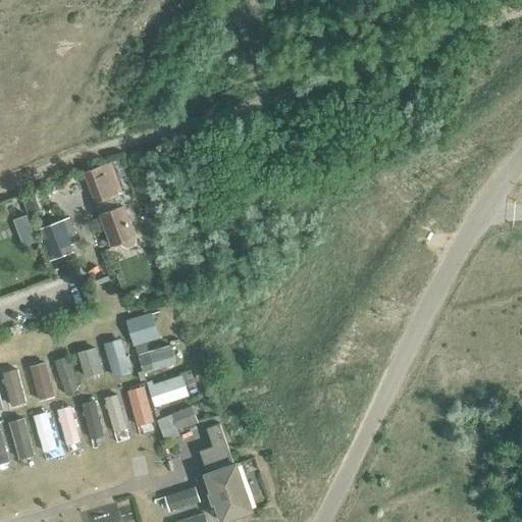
[(84,172),(110,247),(120,243),(122,246),(125,247),(128,248),(132,246),(134,244),(135,241),(135,238),(136,237),(123,205),(112,209),(108,198),(121,193),(110,162),(84,172)]
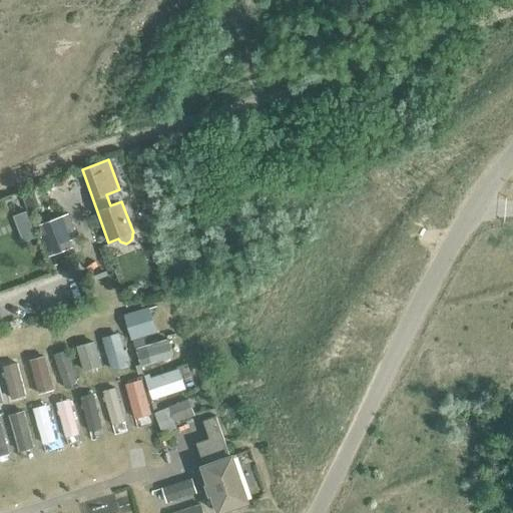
[(56,203),(39,209),(42,220),(60,214),(56,203)]
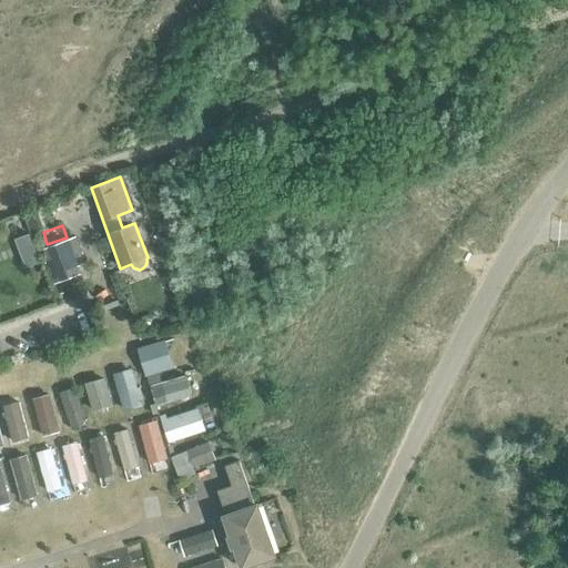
[(80,254),(74,237),(44,249),(58,282),(79,274),(72,257),(80,254)]
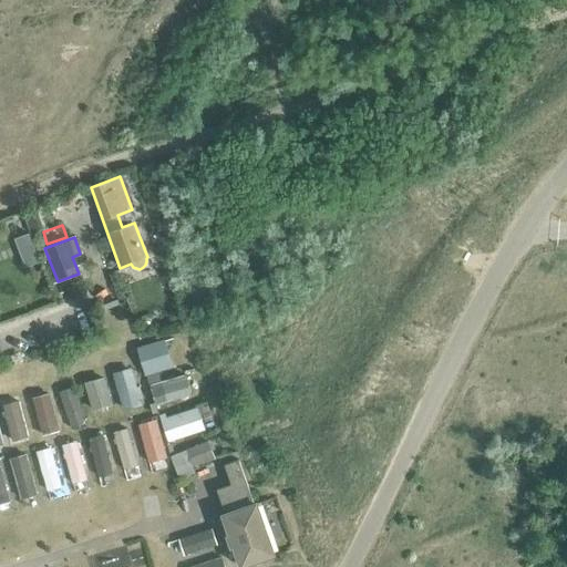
[(23,251),(29,266),(39,261),(33,247),(23,251)]
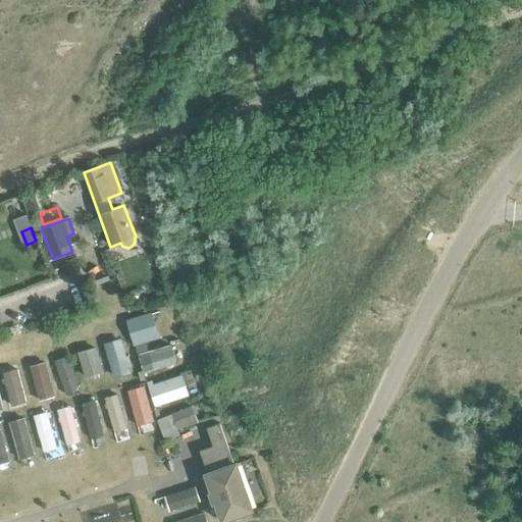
[(137,293),(134,291),(131,292),(128,295),(129,298),(133,300),(136,299),(138,296),(137,293)]
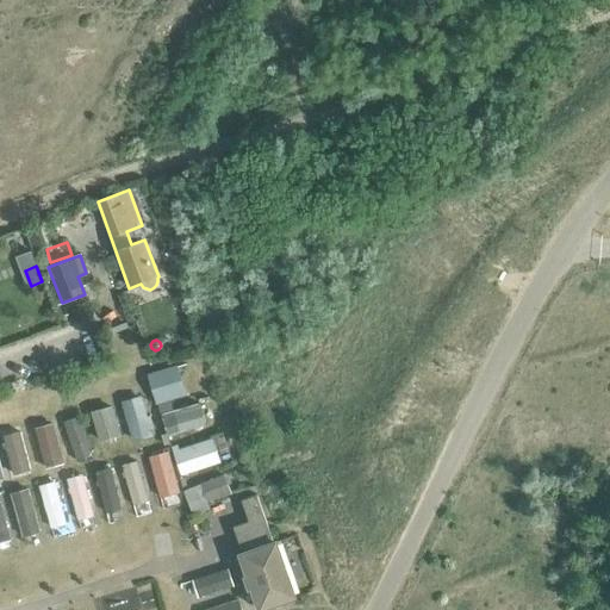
[(147,372),(155,402),(188,393),(179,362),(147,372)]
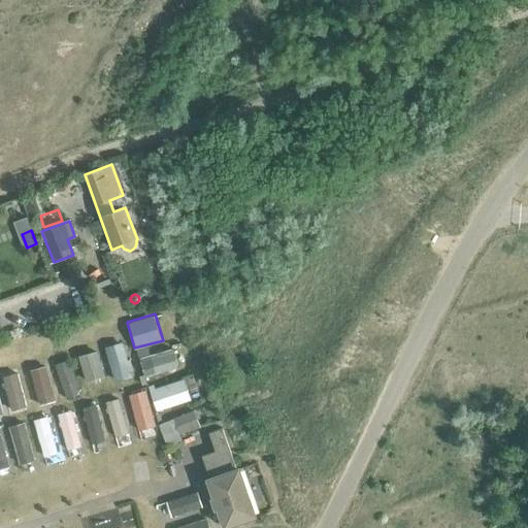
[(122,340),(104,347),(117,380),(133,374),(122,340)]
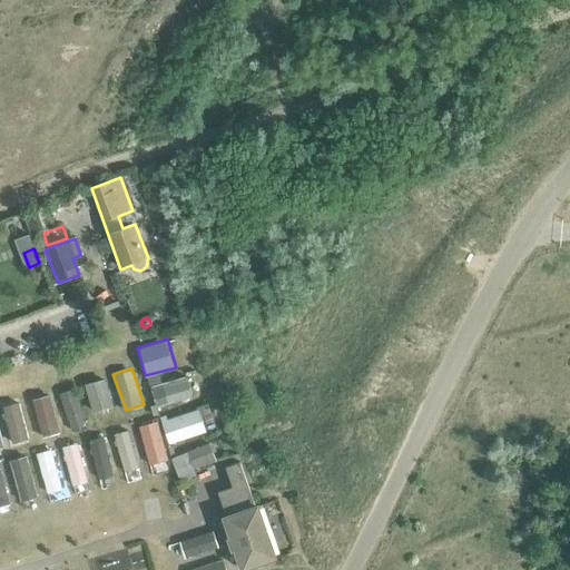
[(105,376),(85,382),(94,412),(114,405),(105,376)]
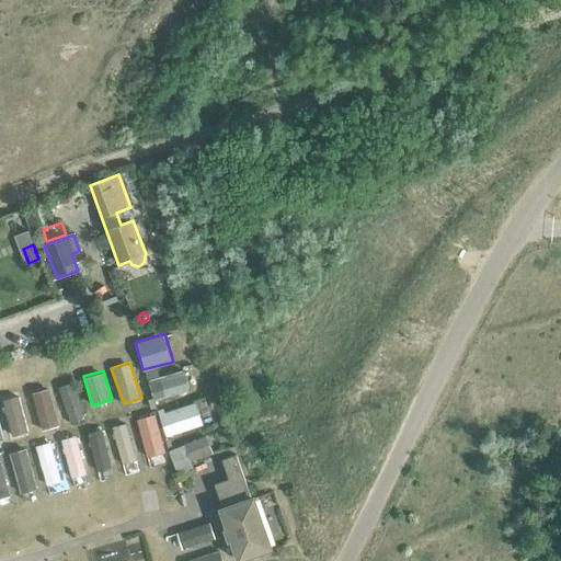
[(186,370),(149,376),(152,399),(190,392),(186,370)]
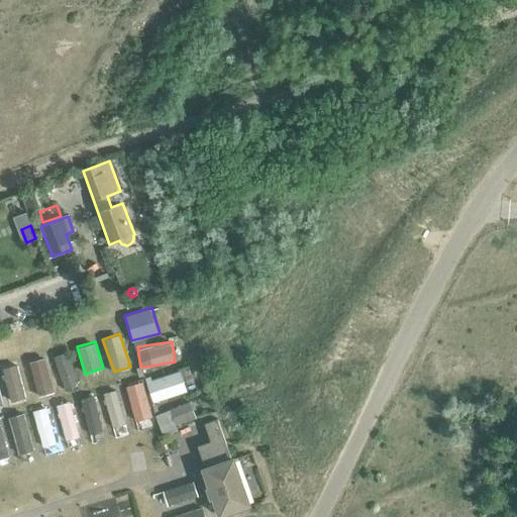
[(66,389),(80,384),(69,350),(54,355),(66,389)]
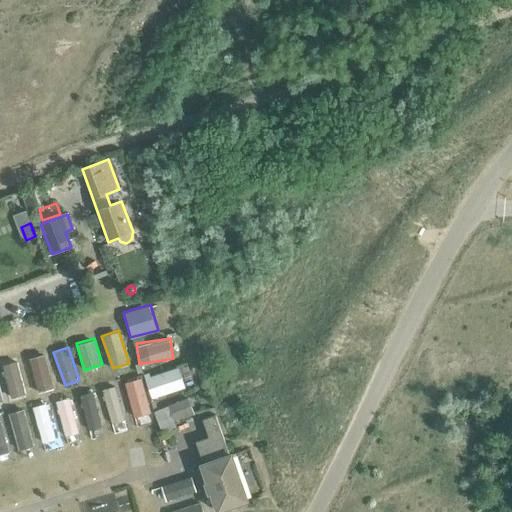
[(55,386),(45,353),(28,358),(39,391),(55,386)]
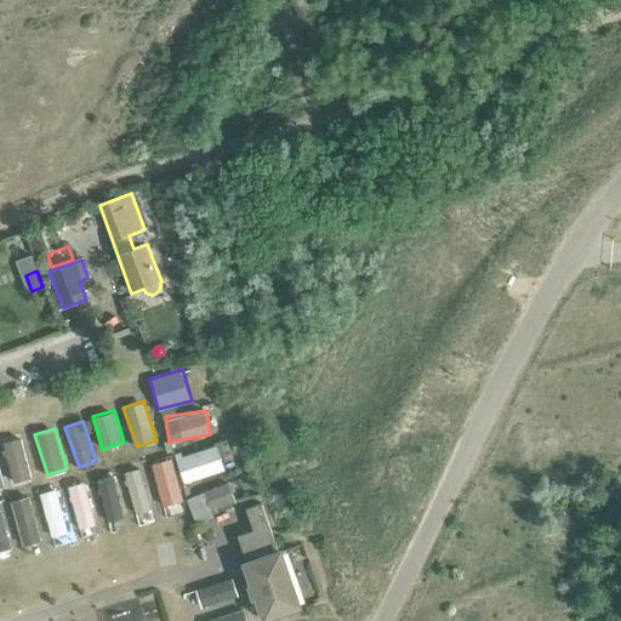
[(13,483),(30,478),(20,436),(3,440),(13,483)]
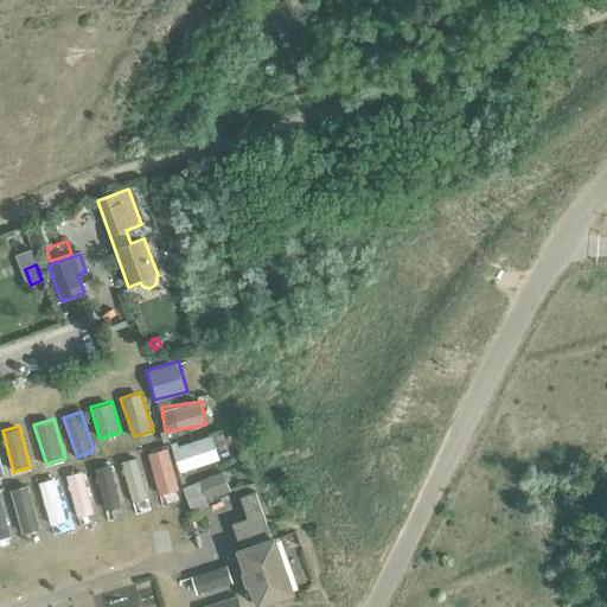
[(181,472),(222,458),(212,432),(172,446),(181,472)]
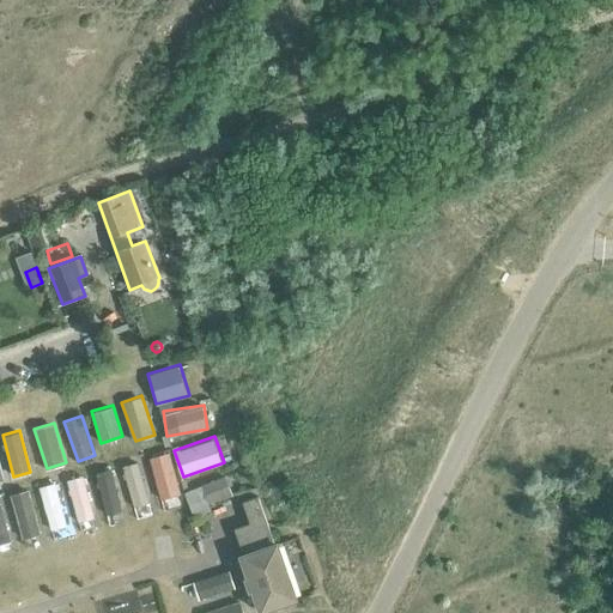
[(171,451),(150,456),(162,499),(182,495),(171,451)]
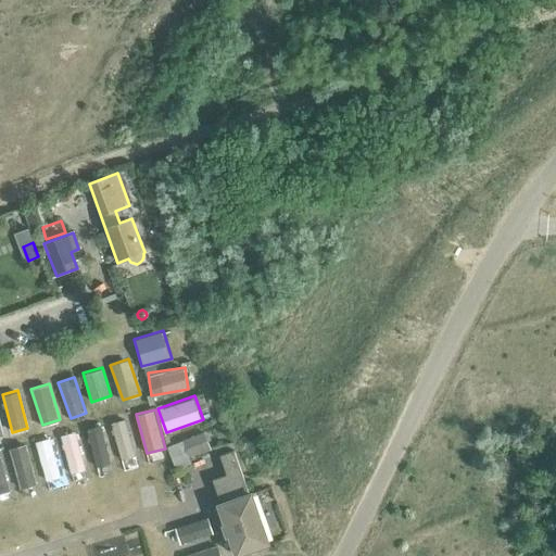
[(101,425),(86,429),(97,466),(112,462),(101,425)]
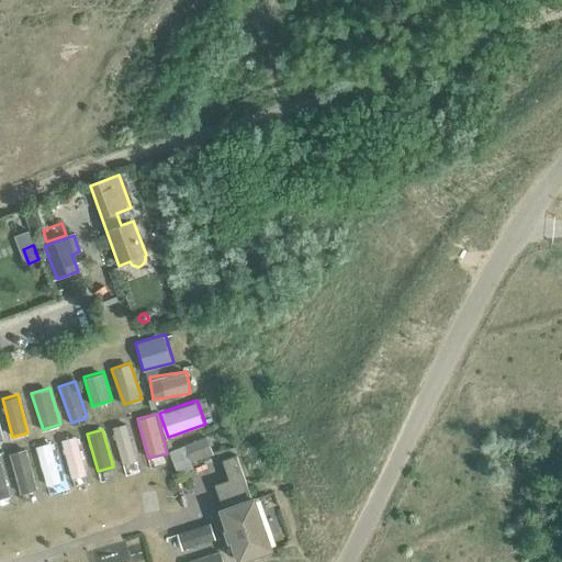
[(77,435),(63,439),(72,478),(88,473),(77,435)]
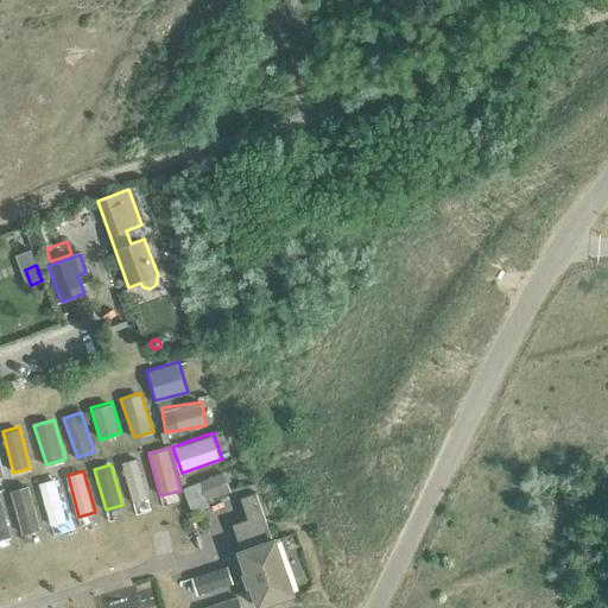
[(190,505),(232,494),(227,473),(184,483),(190,505)]
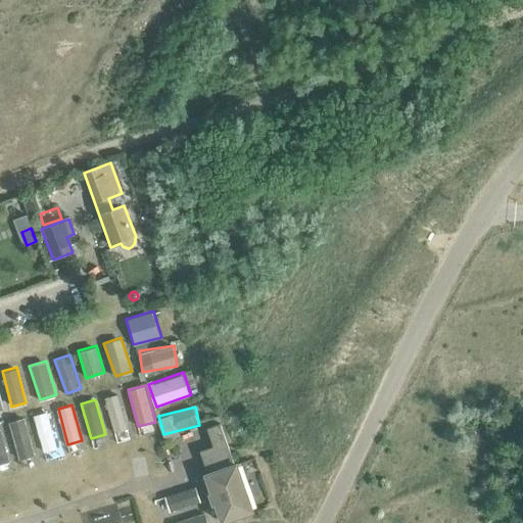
[(49,412),(35,415),(42,450),(56,447),(49,412)]
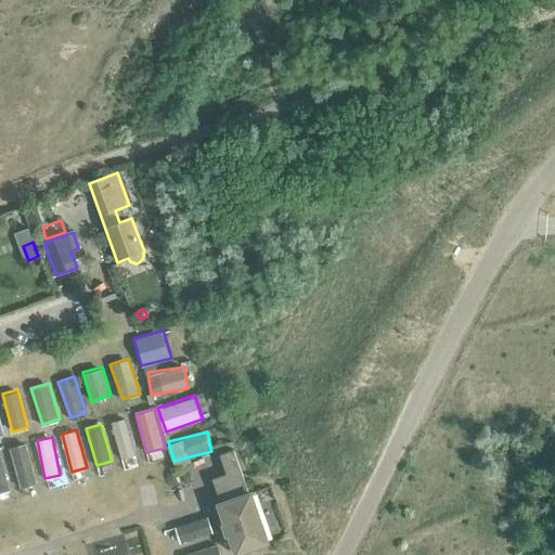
[(22,487),(38,482),(27,441),(10,446),(22,487)]
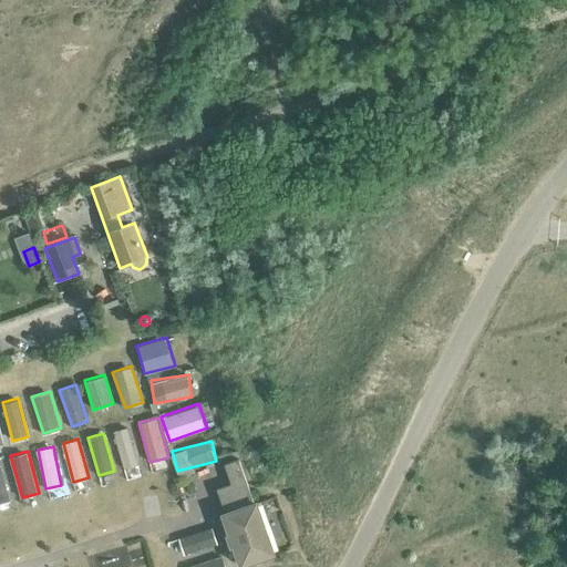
[(239,464),(223,470),(228,485),(245,480),(239,464)]
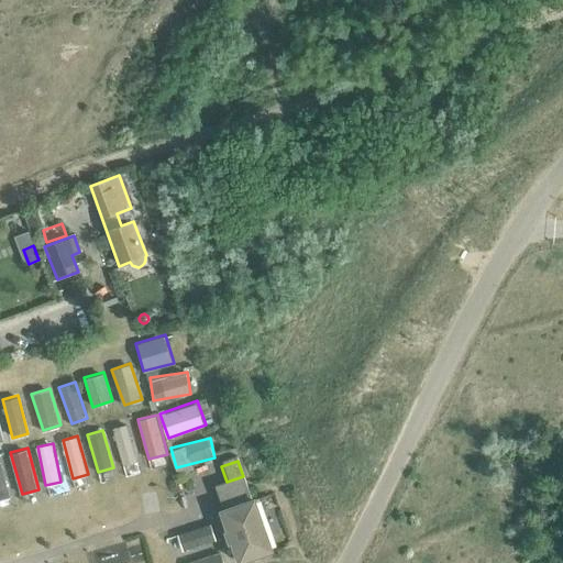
[(252,500),(243,476),(227,482),(214,486),(221,507),(219,507),(228,532),(225,532),(230,544),(232,543),(239,562),(272,552),(254,500),(252,500)]
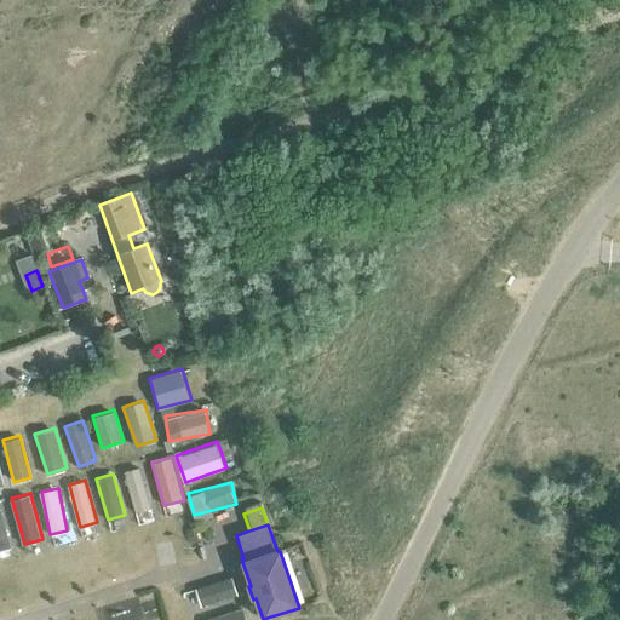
[(234,578),(197,585),(202,606),(237,600),(234,578)]
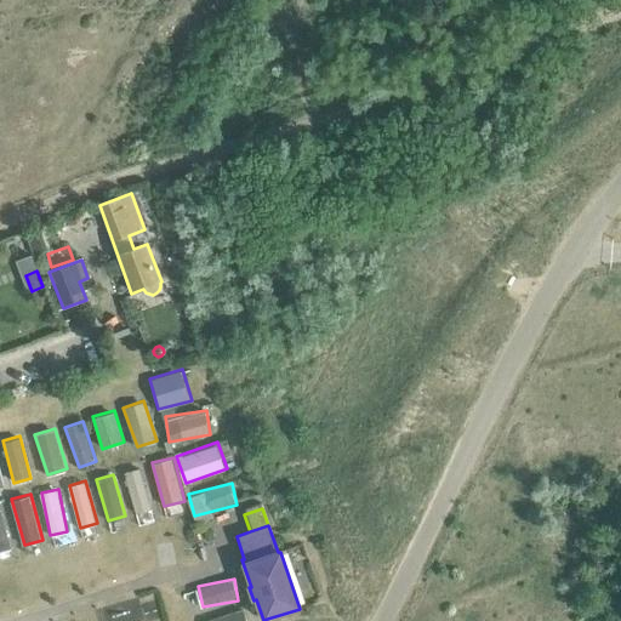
[(205,620),(248,620),(243,607),(205,620)]
